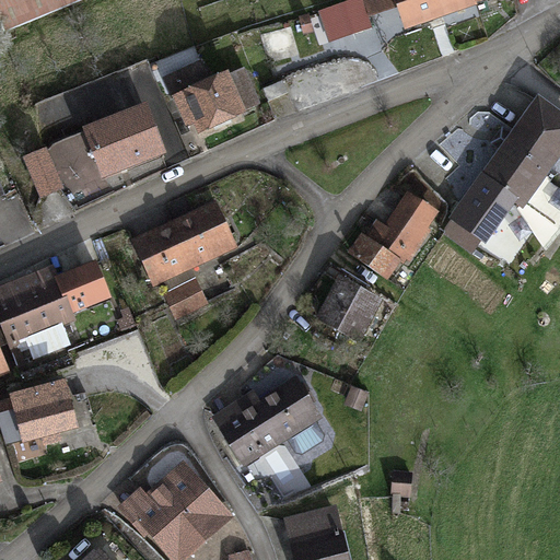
[(0,0),(0,12),(6,26),(69,0),(0,0)]
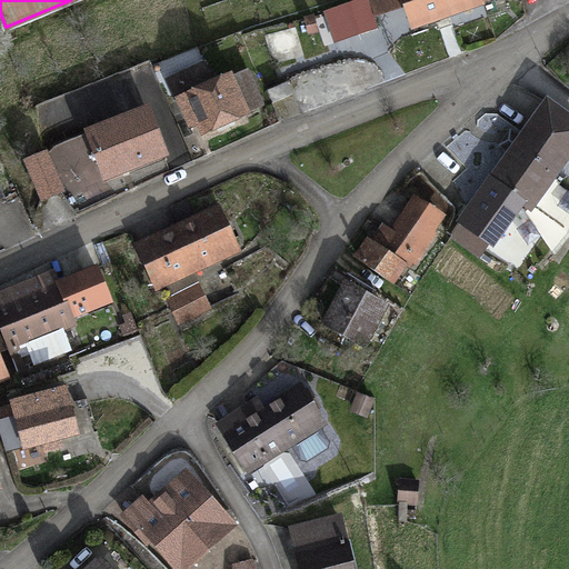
[(388,0),(373,0),(366,2),(372,25),(393,18),(388,0)]
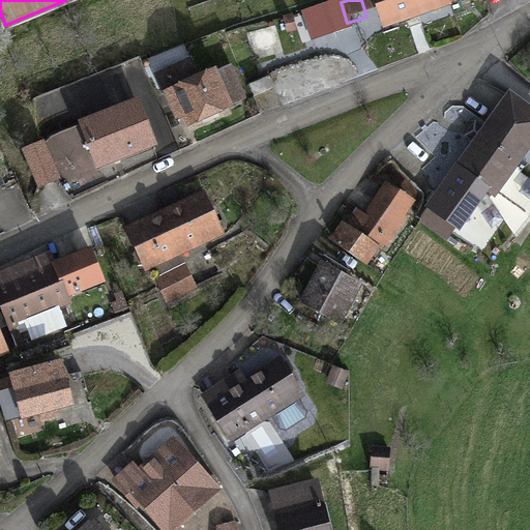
[(405,0),(372,0),(383,32),(413,23),(405,0)]
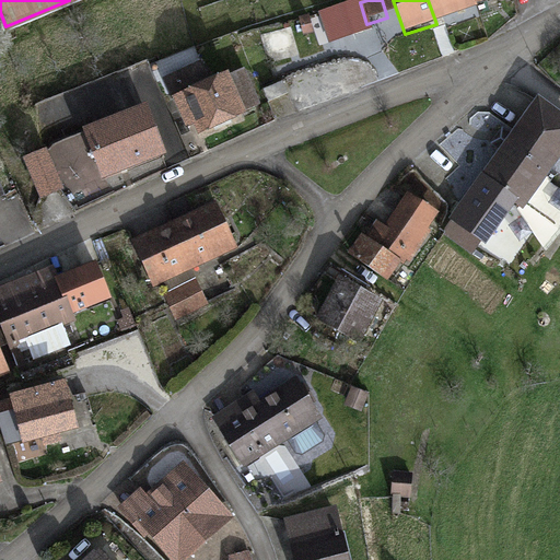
[(428,0),(436,24),(475,12),(470,0),(428,0)]
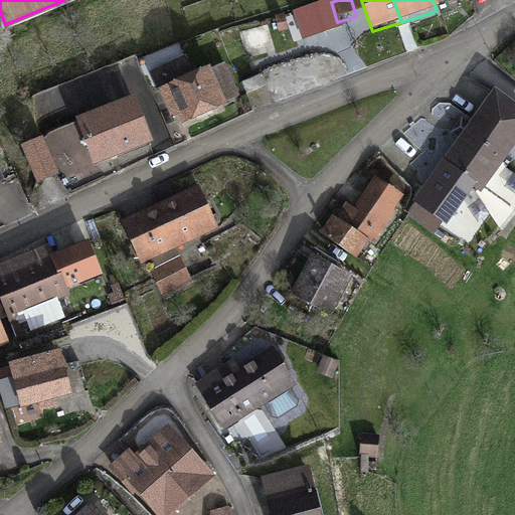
[(470,0),(433,0),(437,11),(471,0),(470,0)]
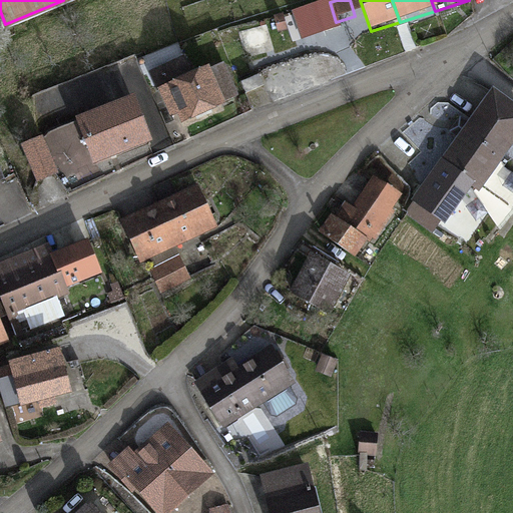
[(313,27),(295,33),(303,56),(321,50),(313,27)]
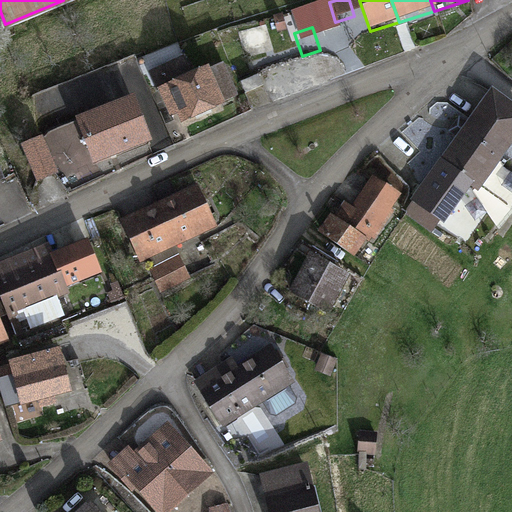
[(222,75),(161,97),(169,121),(185,116),(188,124),(224,111),(221,103),(231,99),(222,75)]
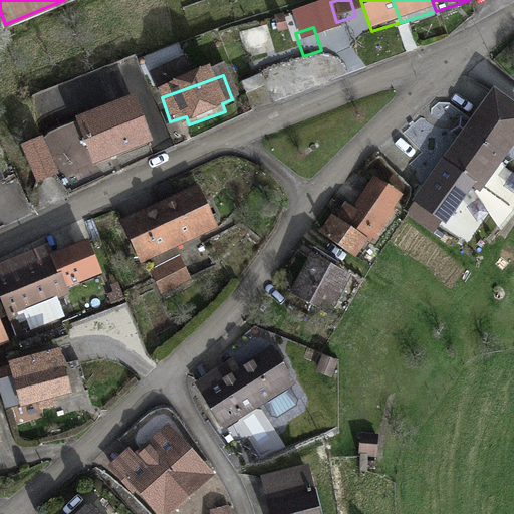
[(513,109),(490,91),(406,206),(435,227),(469,180),(476,185),(513,133),(513,109)]
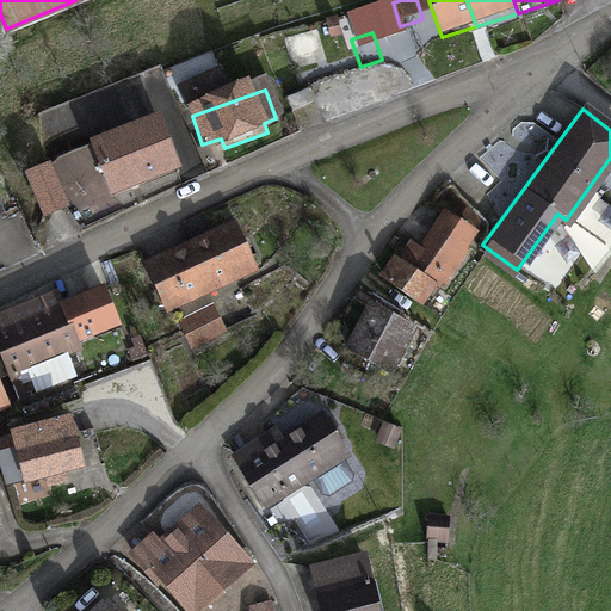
[(158,128),(94,153),(111,196),(174,170),(158,128)]
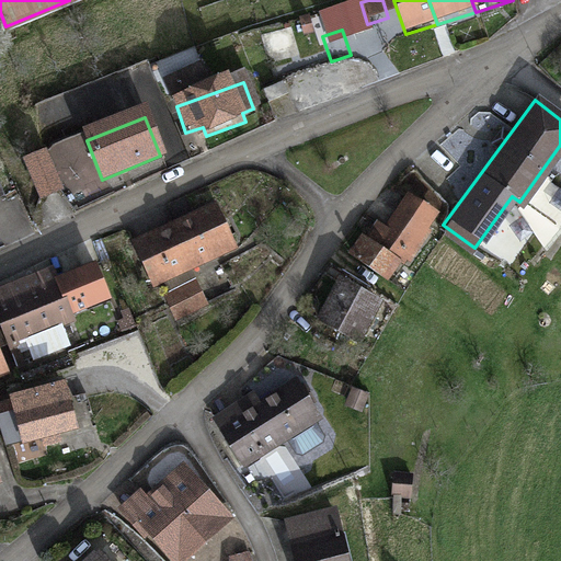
[(375,222),(365,236),(404,263),(437,215),(410,196),(387,230),(375,222)]
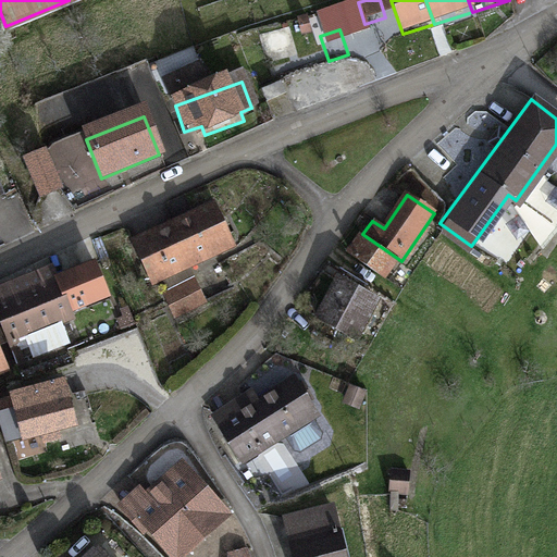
[(212,209),(133,245),(151,284),(230,249),(212,209)]
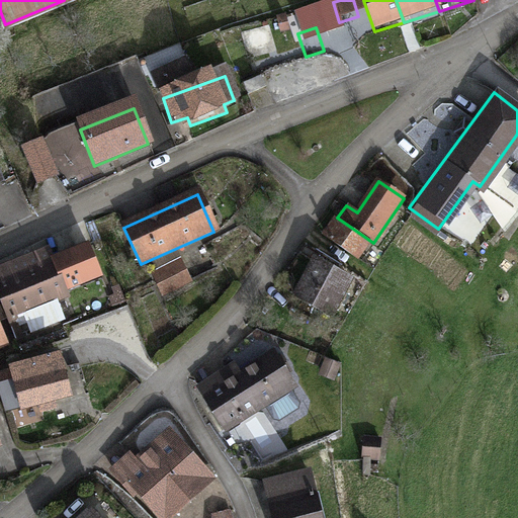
[(363,258),(373,243),(337,218),(327,234),(363,258)]
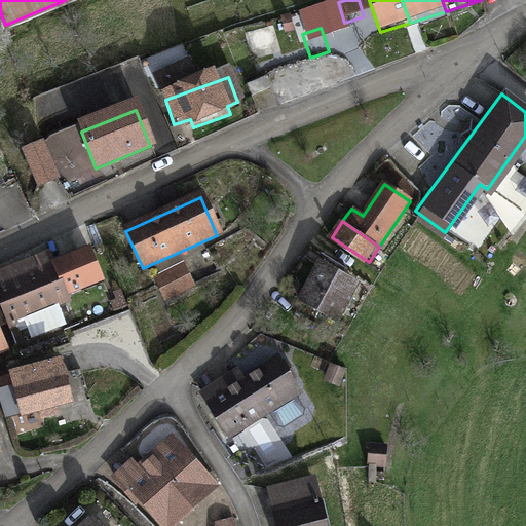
[(89,247),(52,261),(67,295),(102,279),(89,247)]
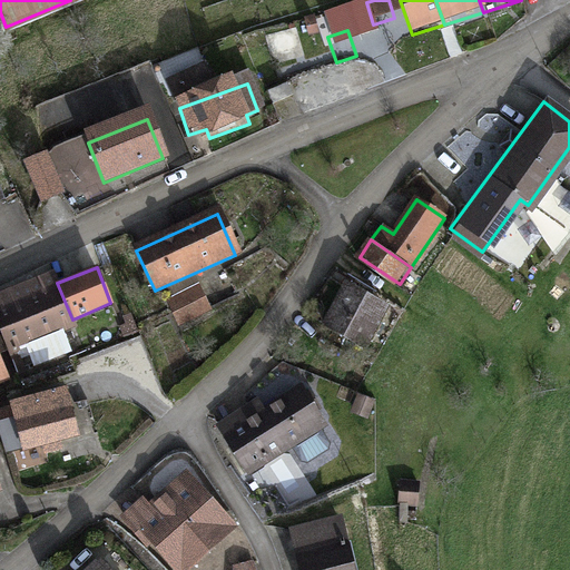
[(52,273),(0,294),(0,323),(11,351),(75,325),(72,320),(57,283),(52,273)]
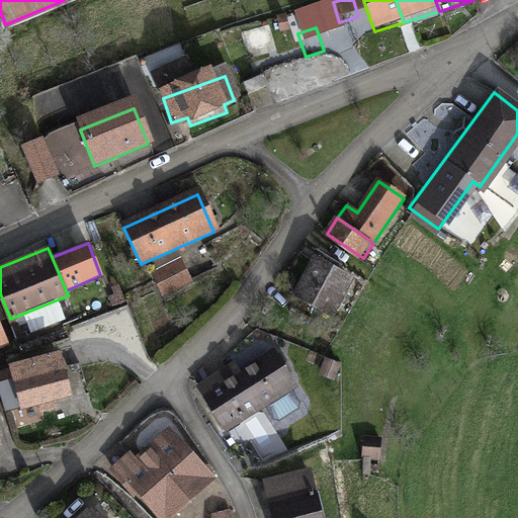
[(313,257),(294,294),(332,313),(350,276),(313,257)]
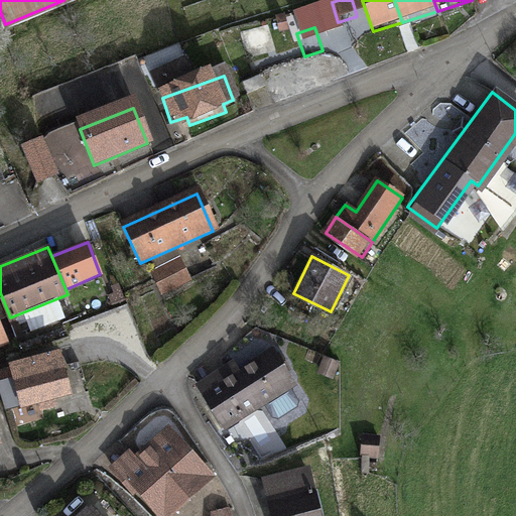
[(176,263),(152,274),(162,294),(185,283),(176,263)]
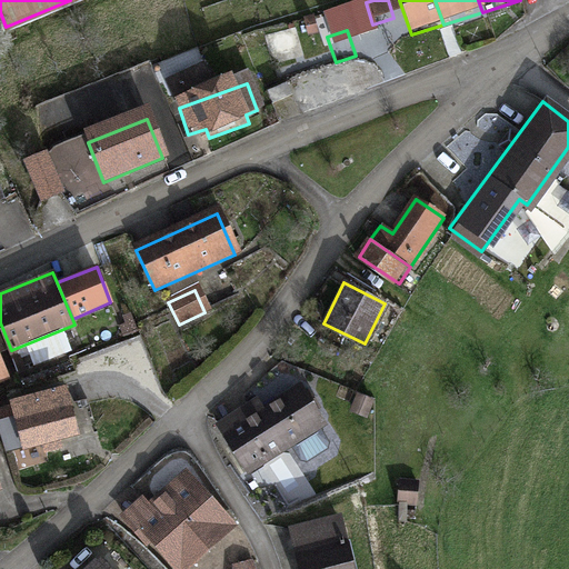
[(61,386),(13,401),(29,448),(77,432),(61,386)]
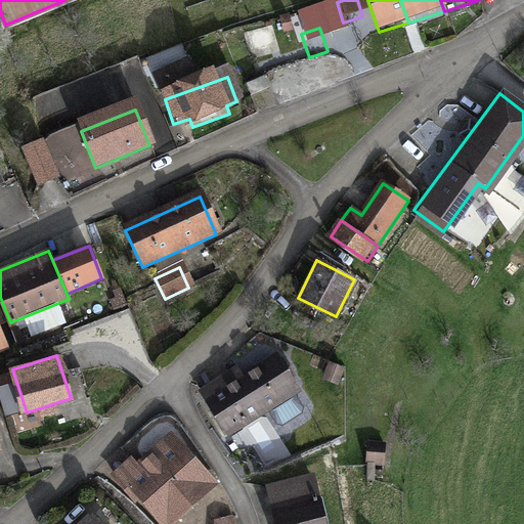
[(200,398),(227,439),(295,395),(273,363),(242,385),(235,375),(200,398)]
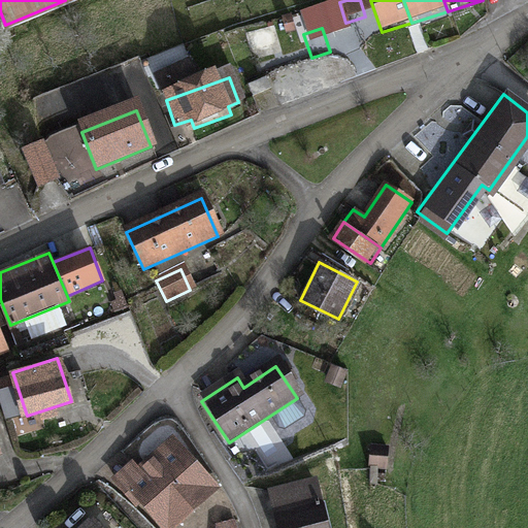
[(173,439),(125,484),(164,527),(167,527),(216,485),(173,439)]
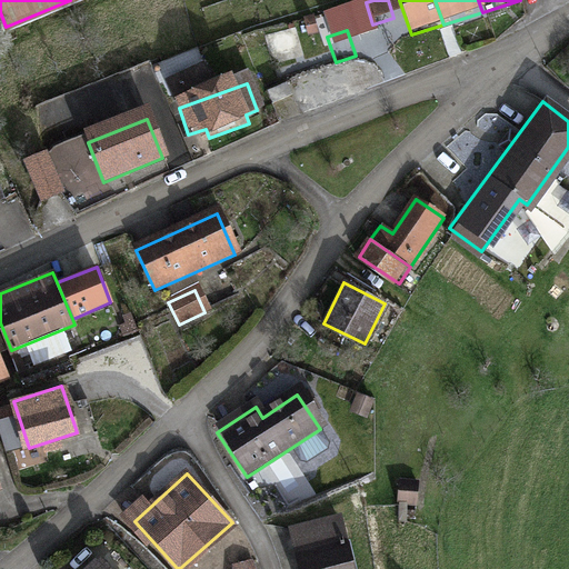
[(416,487),(400,487),(399,507),(415,507),(416,487)]
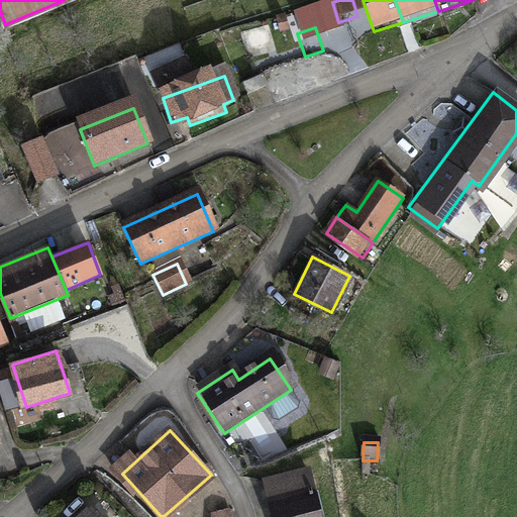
[(321,516),(310,470),(263,481),(272,516),(321,516)]
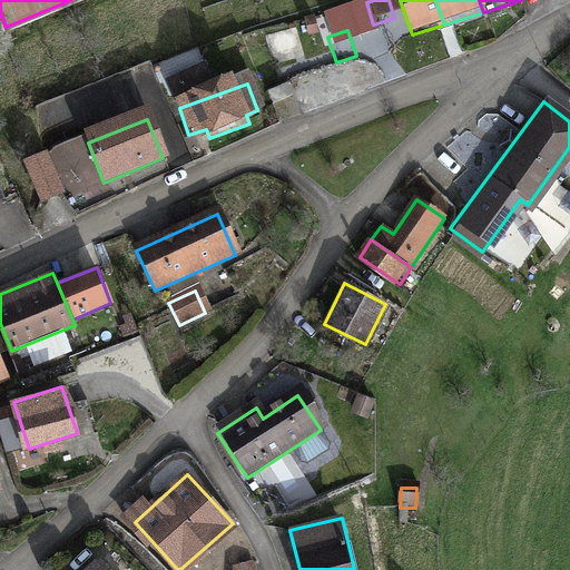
[(256,569),(253,559),(233,564),(232,569),(256,569)]
